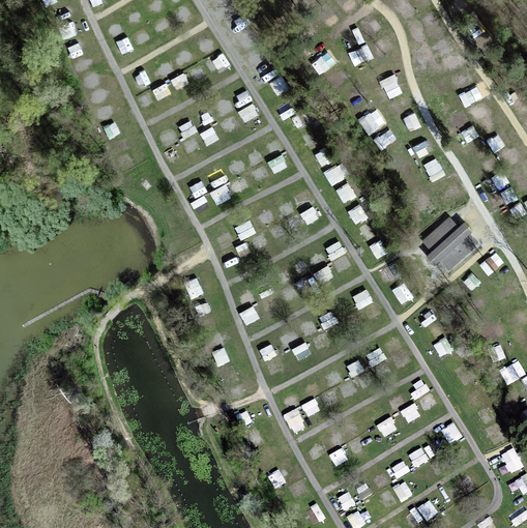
[(355,0),(333,0),(347,13),(358,3),(355,0)]
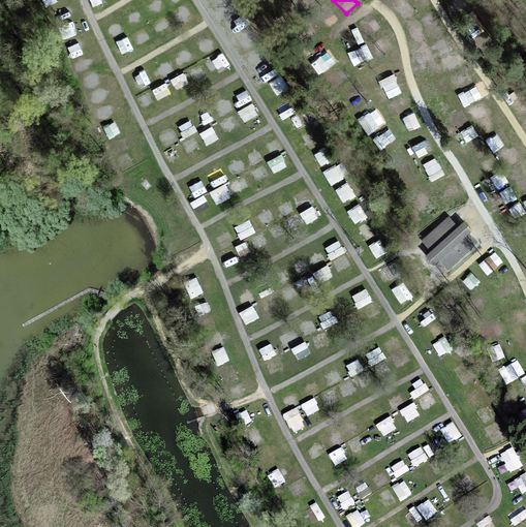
[(399,0),(393,5),(405,21),(415,12),(405,0),(399,0)]
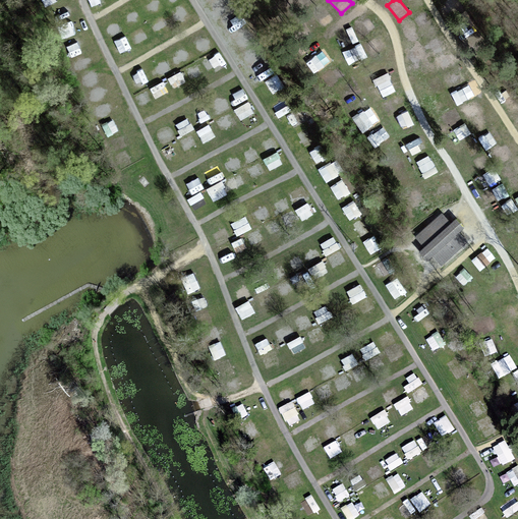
[(447,0),(446,1),(452,10),(460,4),(456,0),(447,0)]
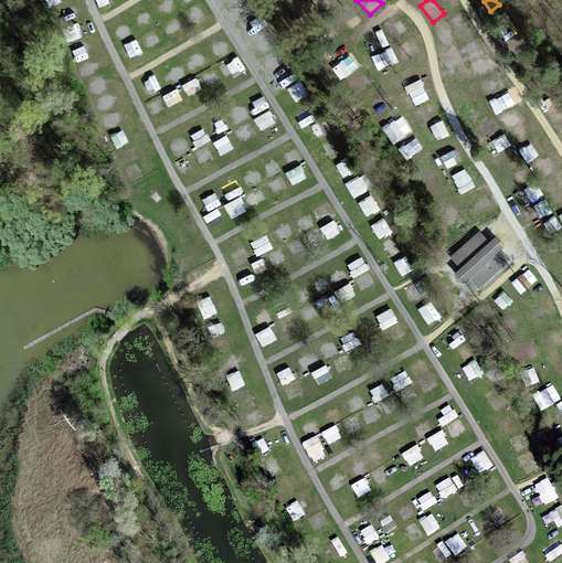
[(186,11),(193,21),(202,13),(194,3),(186,11)]
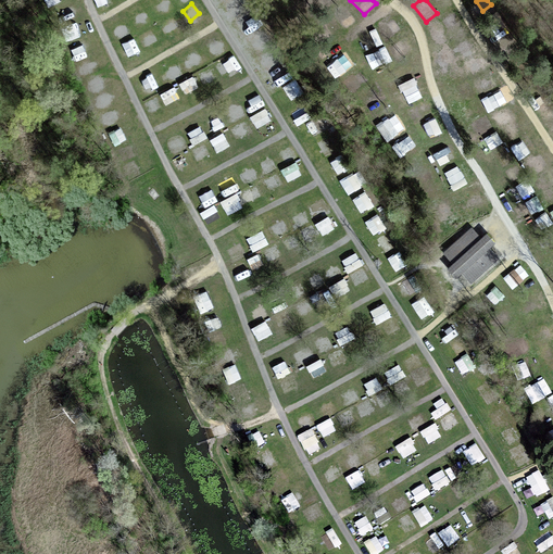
[(338,20),(346,11),(339,5),(331,14),(338,20)]
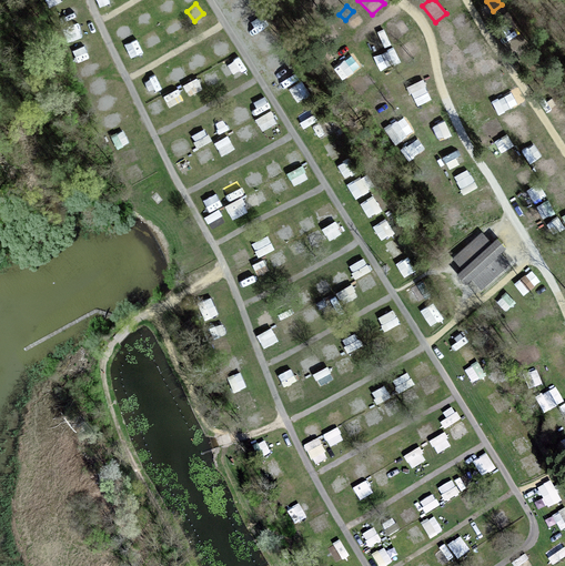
[(453,26),(464,21),(460,9),(449,13),(453,26)]
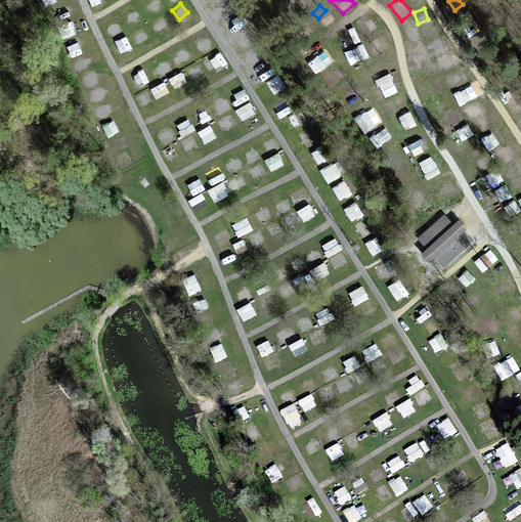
[(329,13),(318,17),(322,27),(333,22),(329,13)]
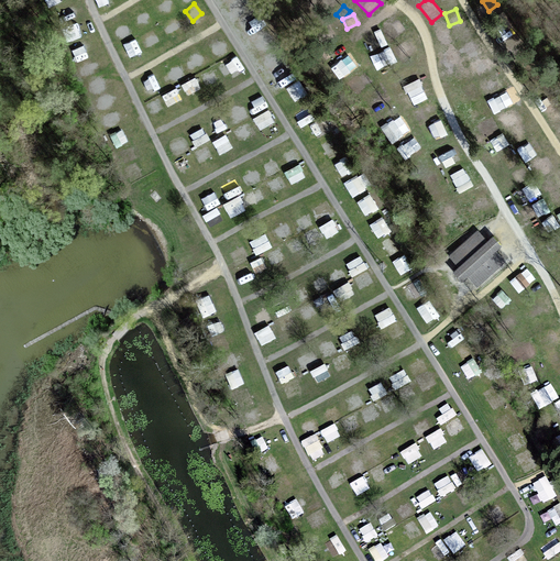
[(161,23),(167,35),(180,28),(173,15),(161,23)]
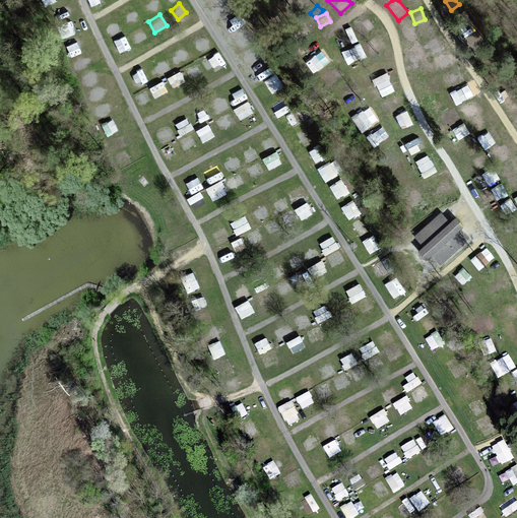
[(350,27),(359,38),(374,26),(367,16),(350,27)]
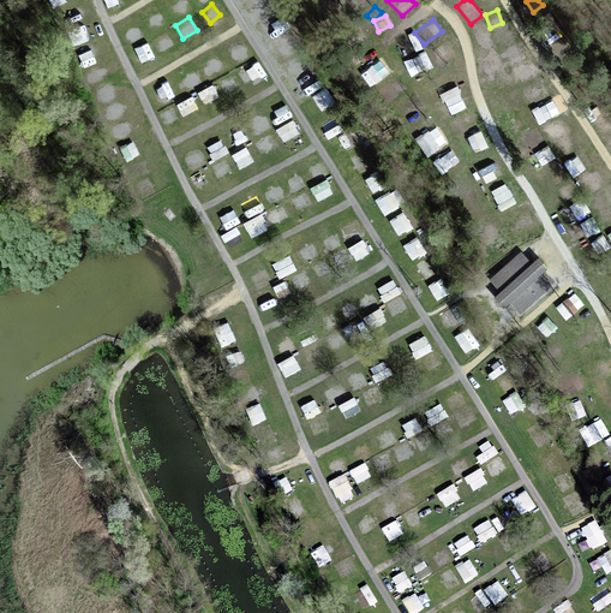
[(159,53),(172,46),(165,31),(150,39),(159,53)]
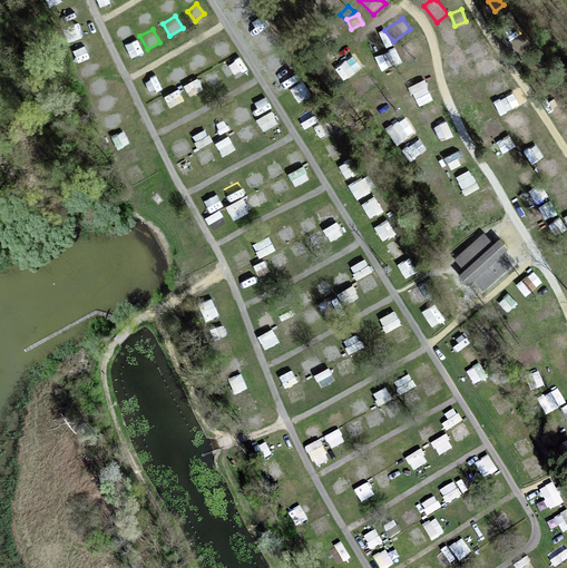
[(373,55),(391,41),(382,29),(364,42),(373,55)]
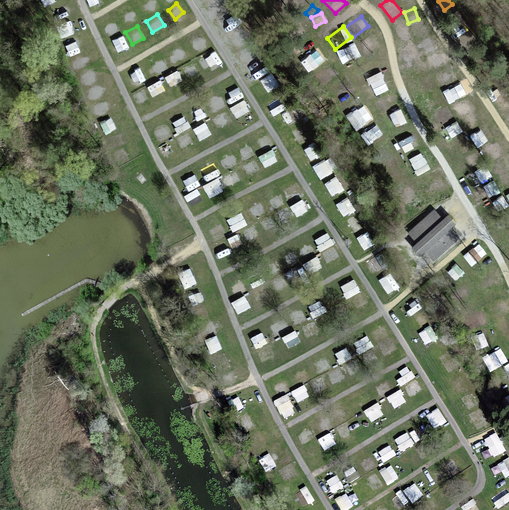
[(362,55),(373,49),(367,37),(356,42),(362,55)]
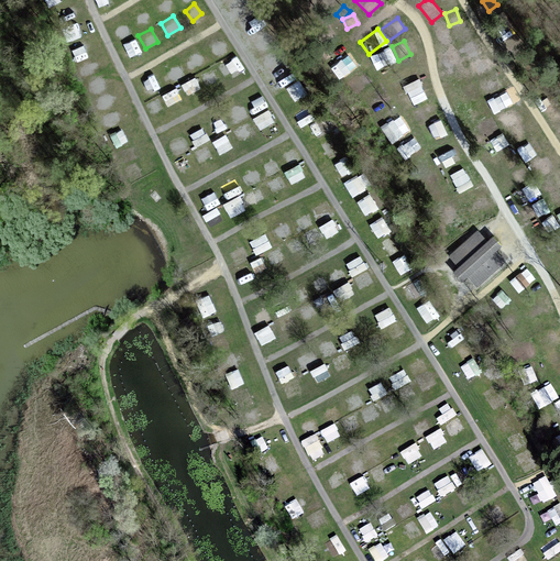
[(127,58),(138,54),(132,42),(121,46),(127,58)]
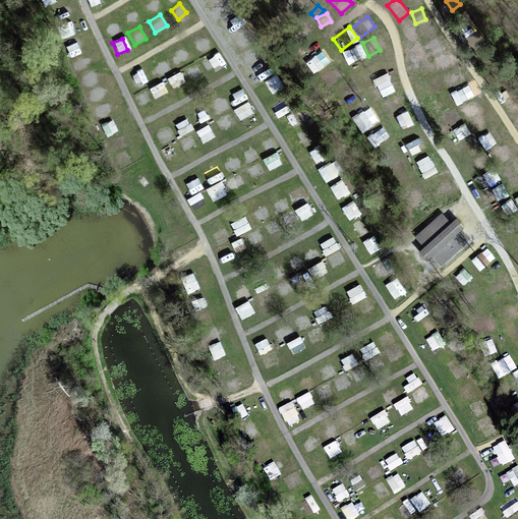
[(202,55),(212,50),(207,40),(196,44),(202,55)]
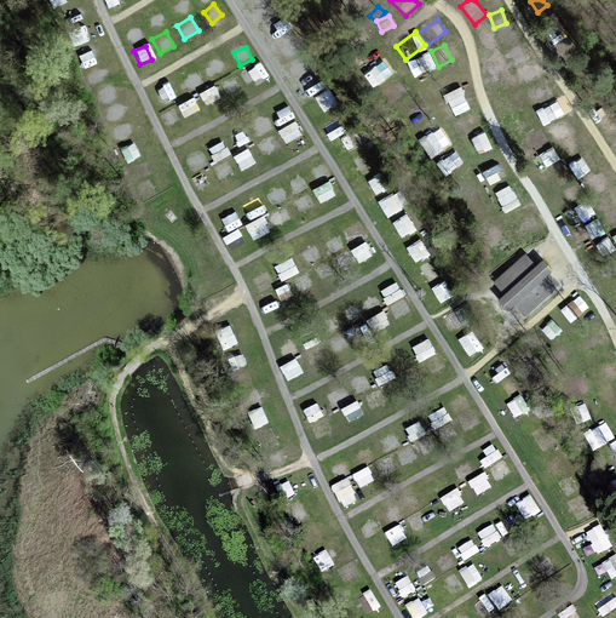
[(409,63),(416,76),(437,66),(429,52),(409,63)]
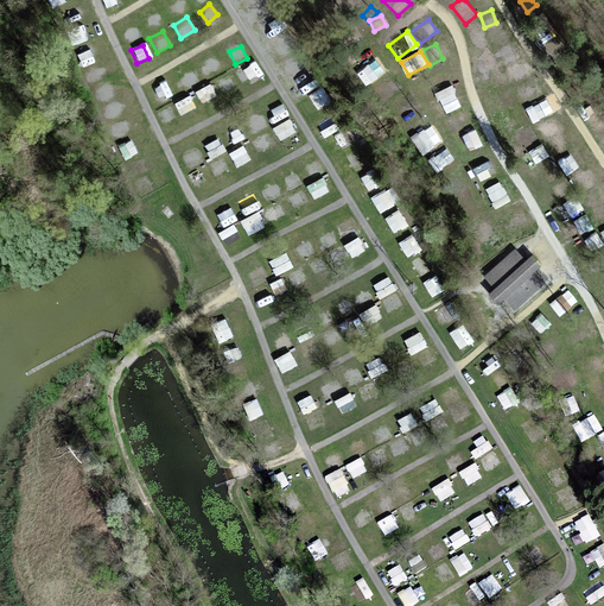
[(214,58),(204,63),(210,76),(220,71),(214,58)]
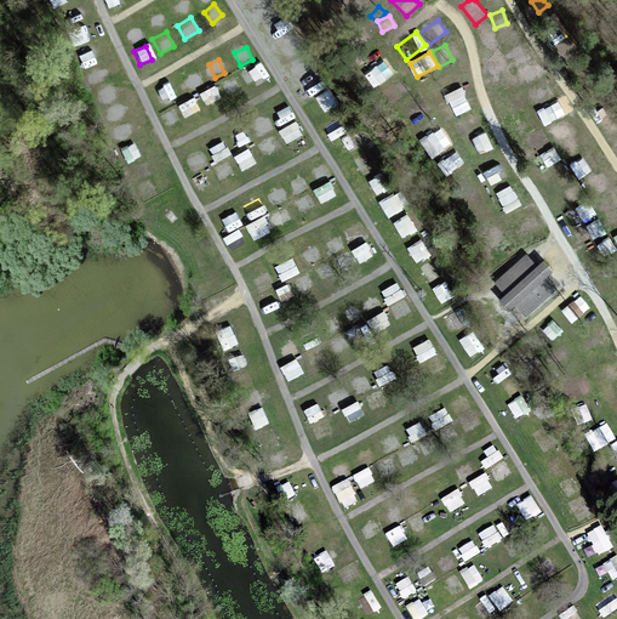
[(376,84),(393,74),(386,60),(367,71),(376,84)]
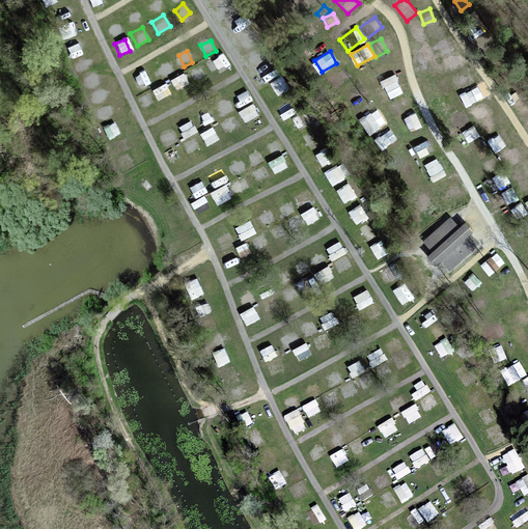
[(224,53),(212,58),(218,72),(230,66),(224,53)]
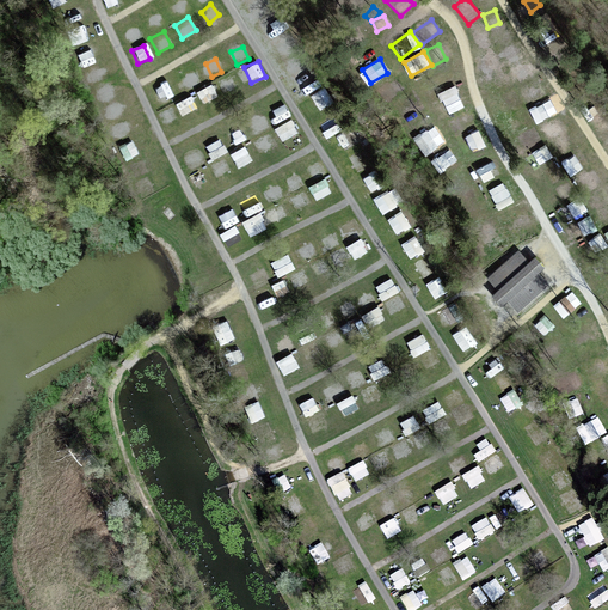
[(98,84),(102,97),(120,93),(116,79),(98,84)]
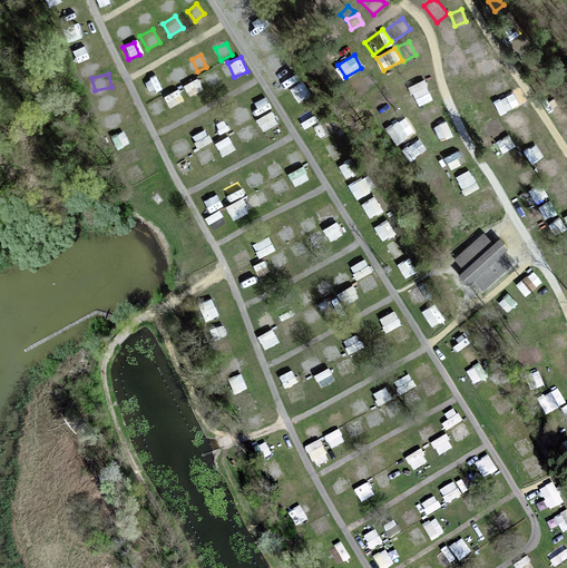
[(187,97),(203,91),(198,78),(183,84),(187,97)]
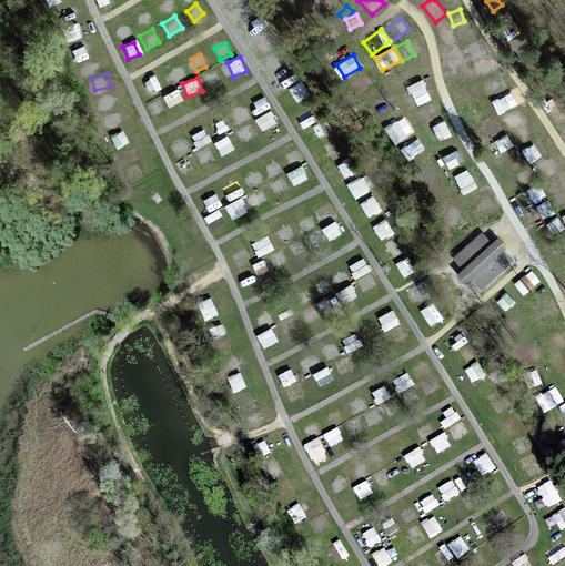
[(353,87),(360,93),(367,86),(361,79),(353,87)]
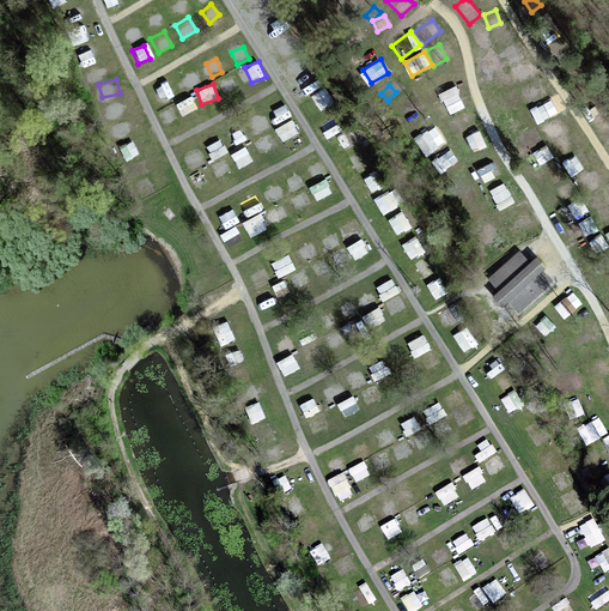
[(170,86),(156,91),(162,106),(175,100),(170,86)]
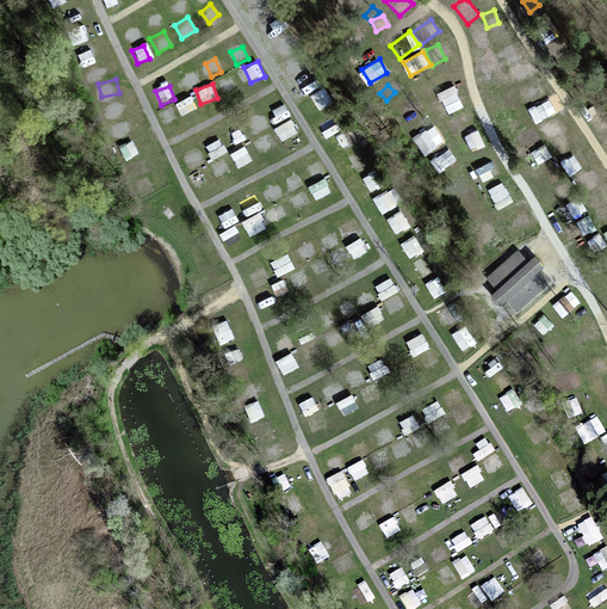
[(322,86),(309,97),(320,110),(333,99),(322,86)]
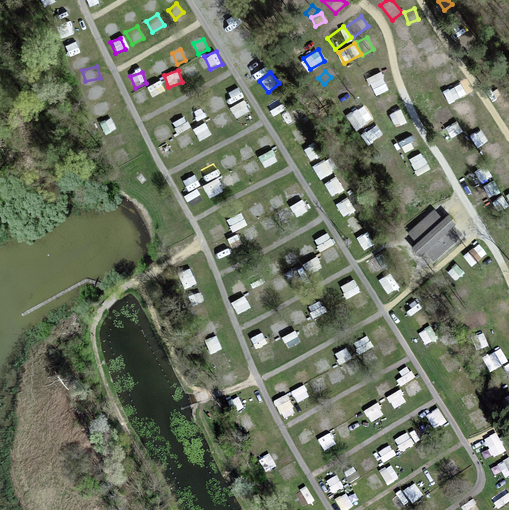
[(429,73),(418,79),(426,92),(437,86),(429,73)]
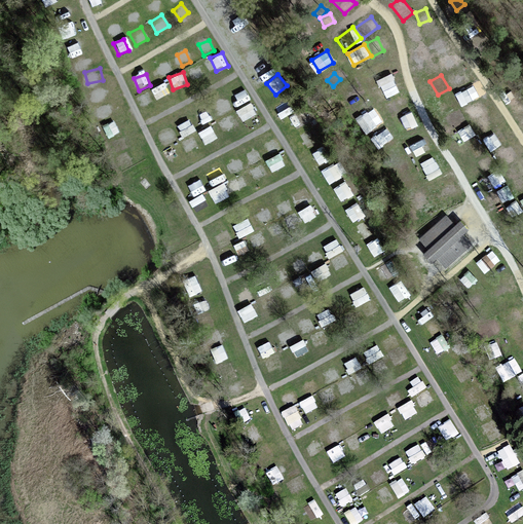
[(153,99),(167,95),(164,83),(150,87),(153,99)]
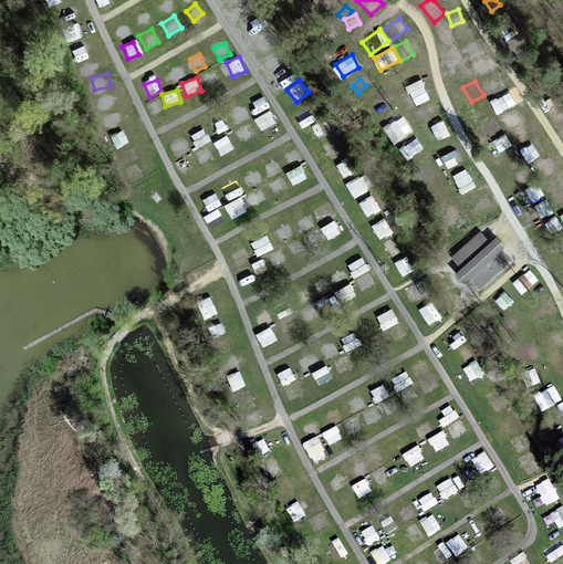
[(509,91),(489,101),(497,114),(515,104),(509,91)]
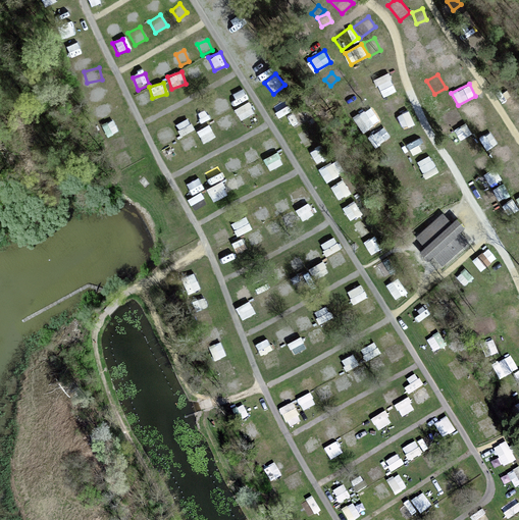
[(87,92),(91,102),(103,97),(98,87),(87,92)]
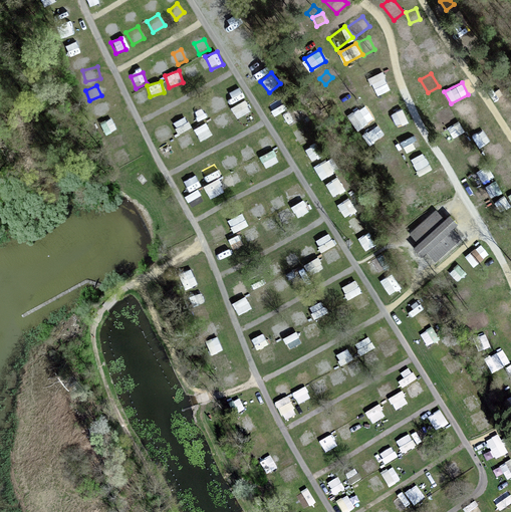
[(267,105),(274,115),(285,108),(278,98),(267,105)]
